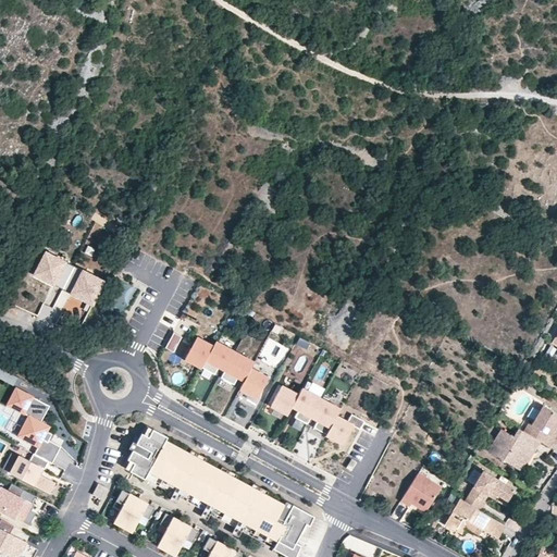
[(293,143),(291,141),(289,140),(286,140),(282,144),(280,149),(288,153),(289,151),(293,149),(294,147),(293,143)]
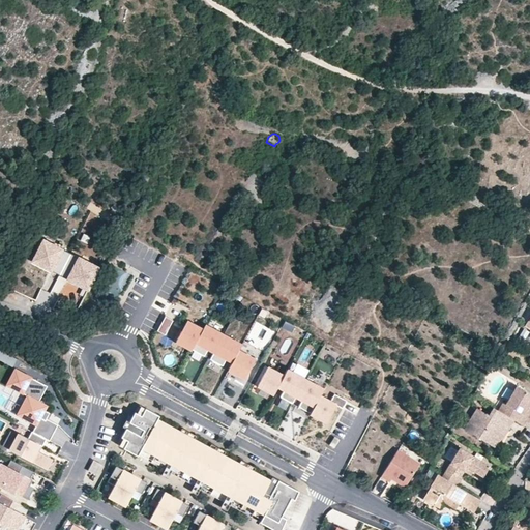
[(32,264),(61,280),(74,257),(45,240),(32,264)]
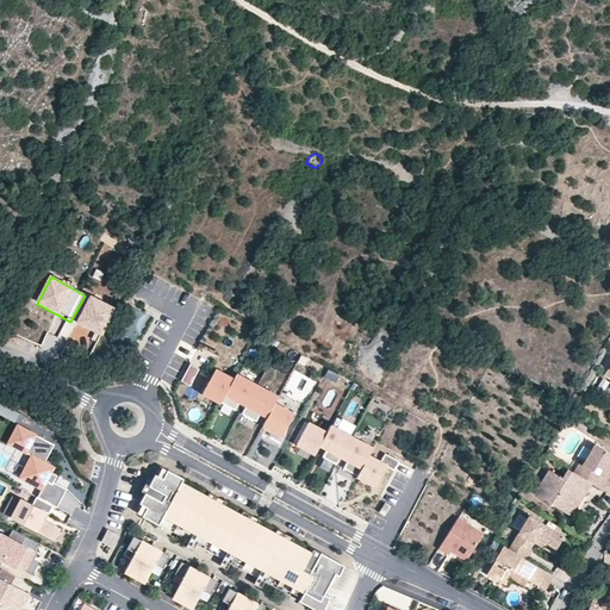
[(70,322),(105,340),(119,313),(85,296),(70,322)]
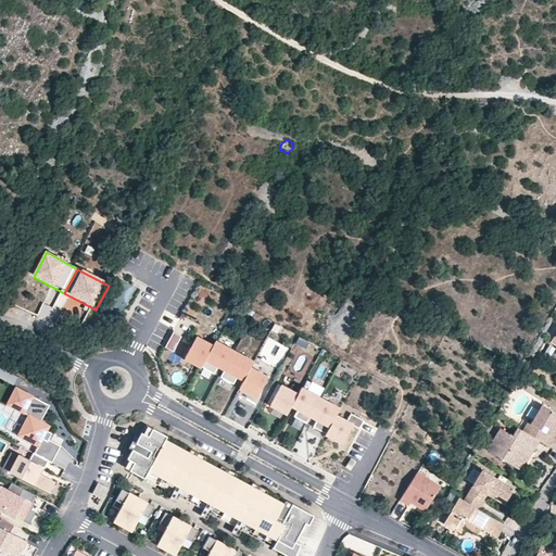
[(128,302),(136,289),(126,283),(118,297),(128,302)]
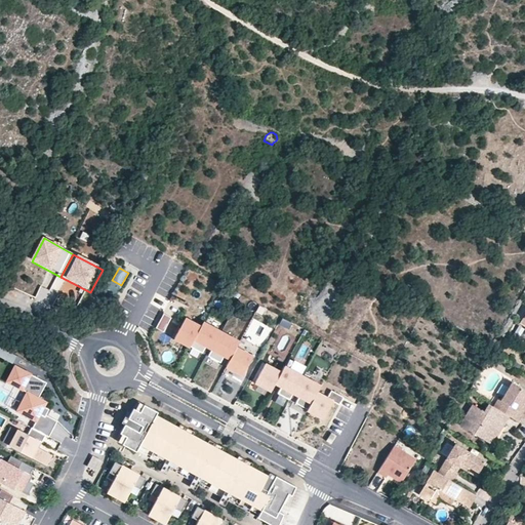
[(163,313),(155,327),(163,331),(171,317),(163,313)]
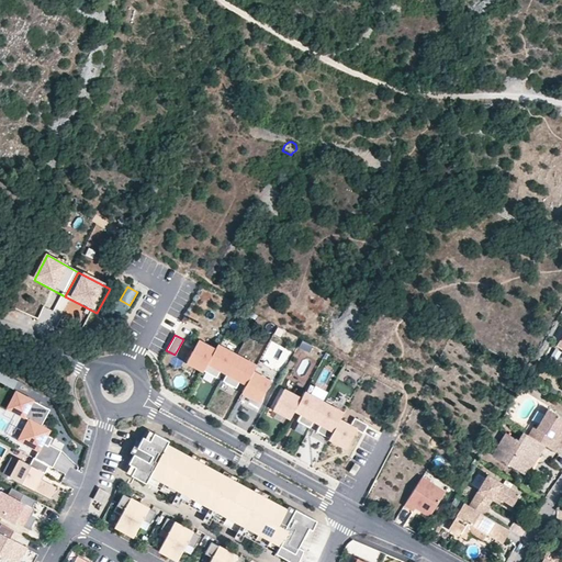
[(203,370),(215,349),(198,340),(187,361),(203,370)]
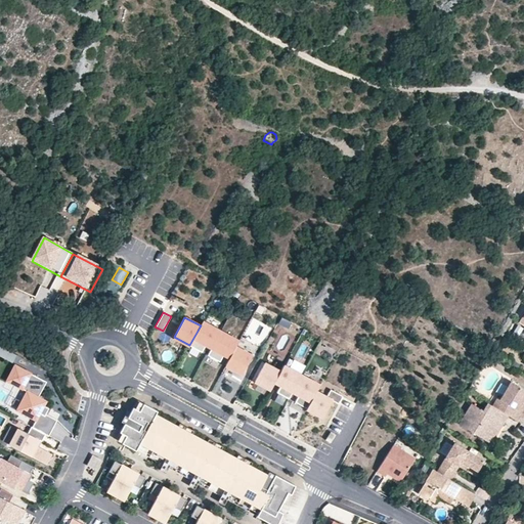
[(213,345),(220,331),(203,321),(201,325),(189,345),(202,352),(206,345),(208,342),(213,345)]
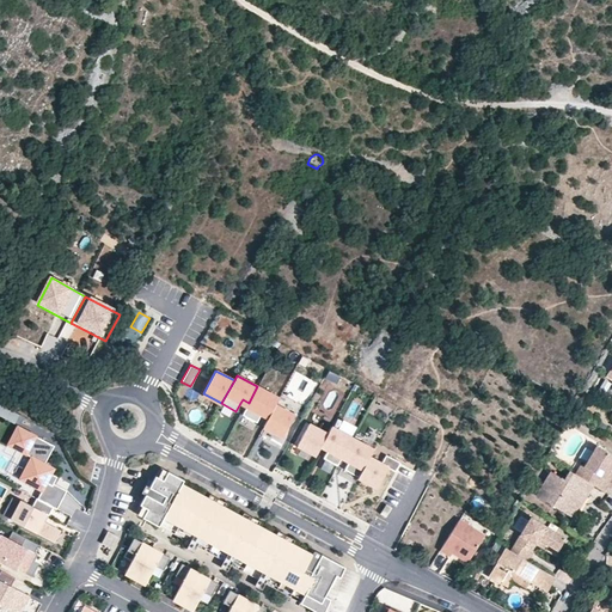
[(611,384),(605,380),(600,390),(611,396),(611,384)]
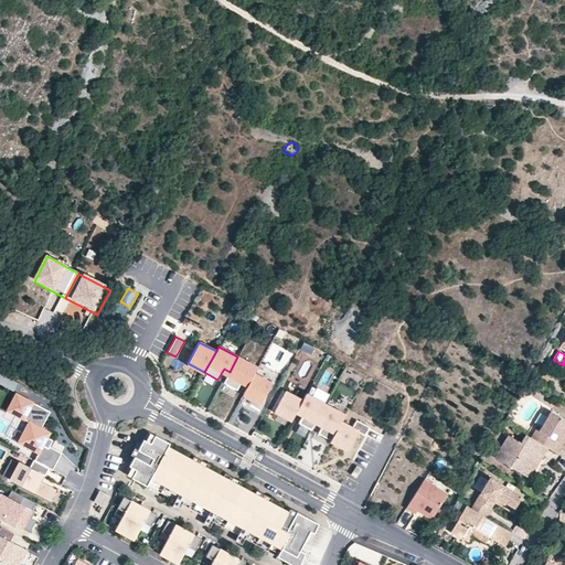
[(254,373),(257,368),(237,356),(230,372),(228,375),(224,383),(237,390),(242,382),(243,379),(249,382),(254,373)]
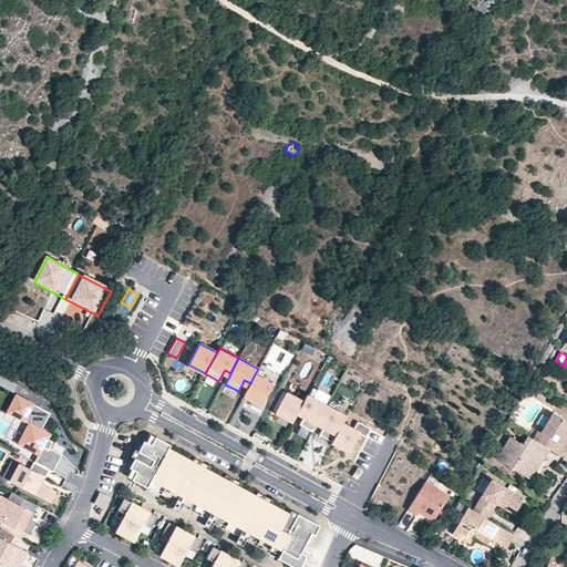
[(272,384),(255,374),(250,383),(248,387),(244,394),(263,404),(272,384)]
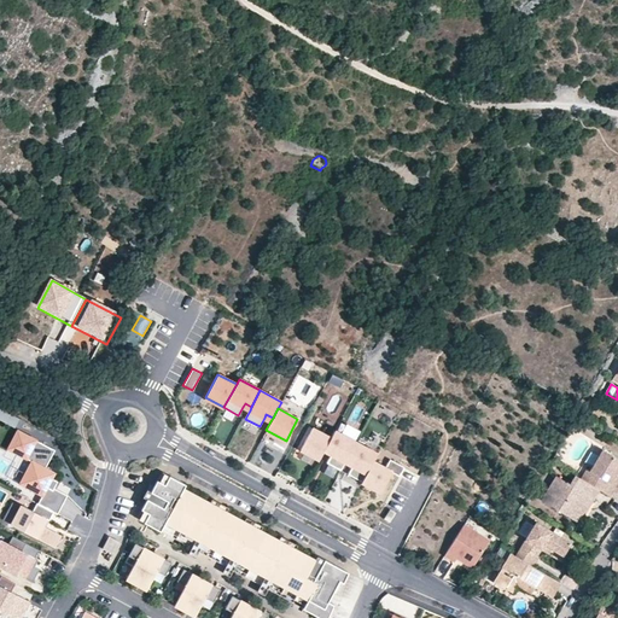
[(301,449),(319,459),(324,450),(326,447),(331,437),(312,427),(301,449)]
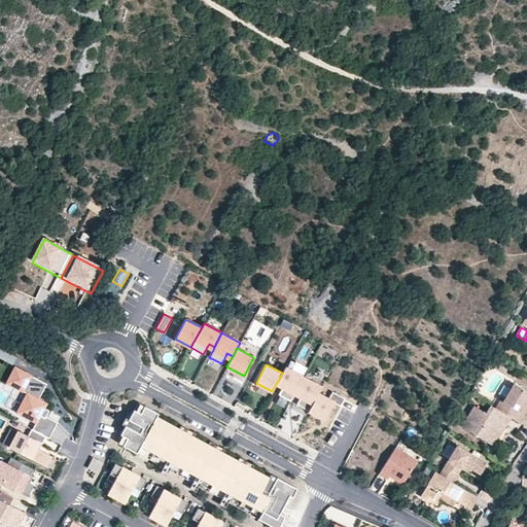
[(33,429),(45,435),(48,437),(57,421),(45,416),(48,410),(43,407),(45,403),(37,399),(45,383),(16,367),(8,382),(28,392),(18,412),(37,421),(33,429)]
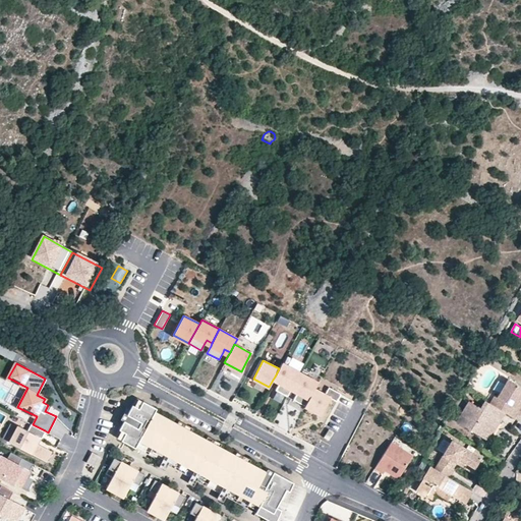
[(293,386),(300,372),(282,363),(279,368),(275,377),(281,380),(279,383),(275,390),(287,396),(291,389),(293,386)]
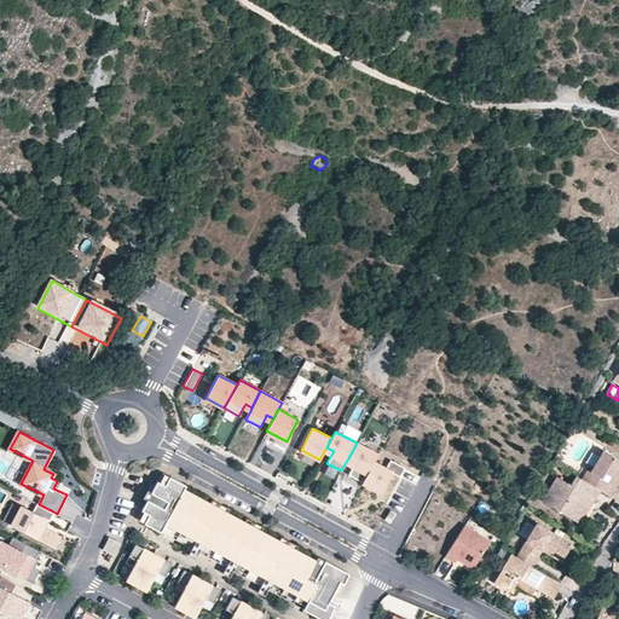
[(374,462),(377,455),(357,443),(348,458),(354,462),(353,466),(348,475),(363,482),(374,462)]
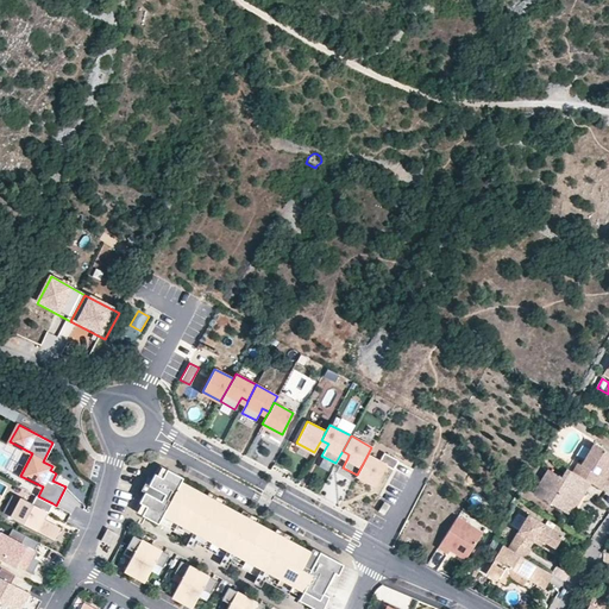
[(608,451),(594,443),(581,464),(577,462),(571,471),(591,483),(602,489),(608,479),(608,476),(608,451)]
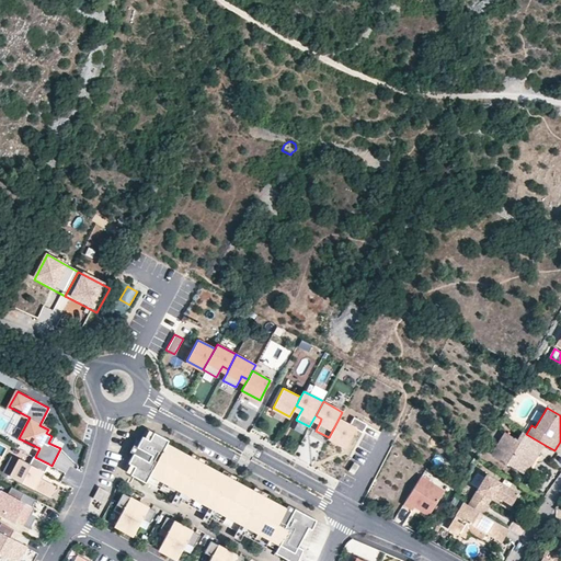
[(339,419),(329,437),(345,447),(356,428),(363,432),(367,424),(354,416),(350,424),(339,419)]
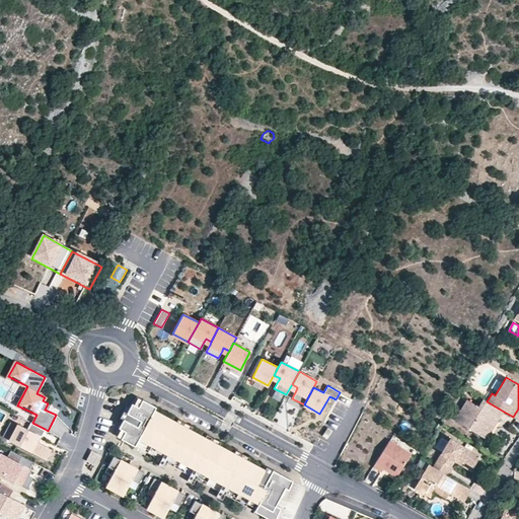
[(142,399),(136,396),(132,403),(138,406),(142,399)]
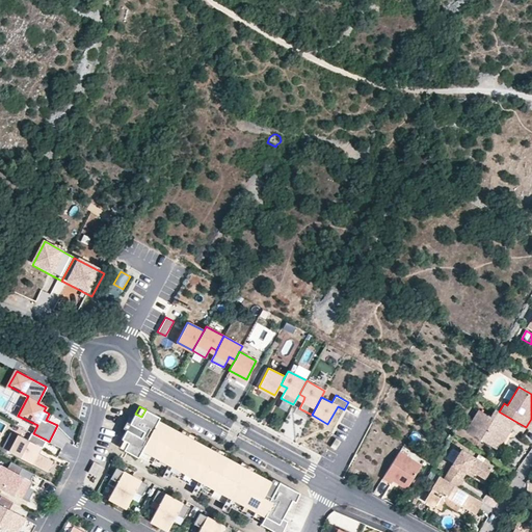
[(516,422),(499,411),(495,408),(490,417),(478,409),(466,430),(496,449),(508,428),(511,430),(516,422)]
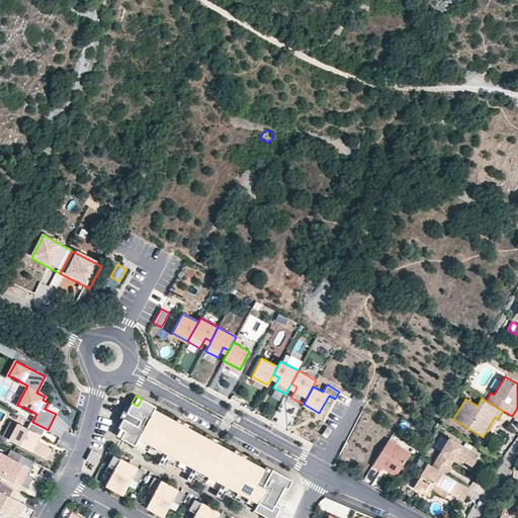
[(175,421),(154,410),(155,406),(142,399),(138,406),(132,403),(126,412),(122,419),(118,427),(124,430),(120,438),(135,445),(136,442),(139,437),(151,444),(167,453),(180,460),(195,468),(208,476),(225,485),(238,492),(249,497),(258,502),(255,507),(254,509),(269,517),(273,517),(279,507),(264,499),(269,491),(279,496),(284,487),(287,488),(291,480),(271,468),(270,472),(264,468),(262,472),(257,470),(251,467),(253,464),(253,463),(247,460),(234,452),(219,444),(204,437),(189,429),(175,421)]
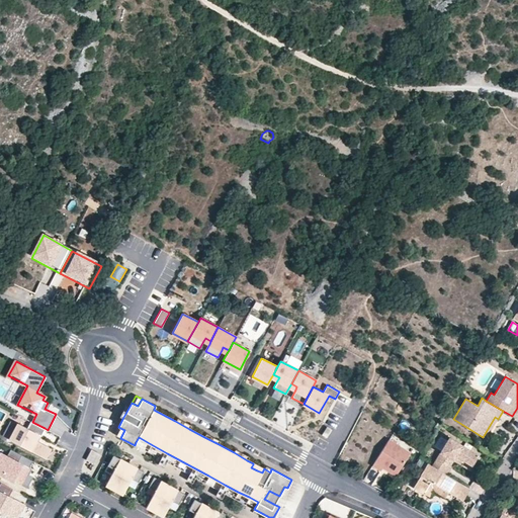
[(486,438),(498,419),(495,417),(483,437),(486,438)]
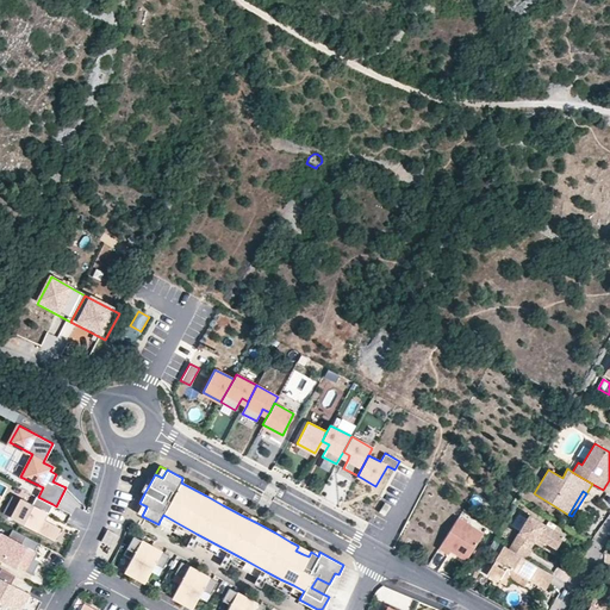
[(225,502),(209,492),(206,496),(223,505),(225,502)]
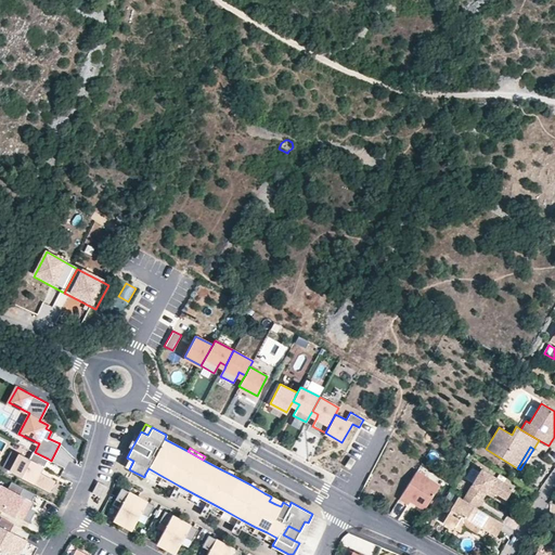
[(35,452),(33,451),(29,459),(18,453),(10,470),(49,491),(54,481),(37,473),(41,465),(43,466),(48,459),(35,452)]
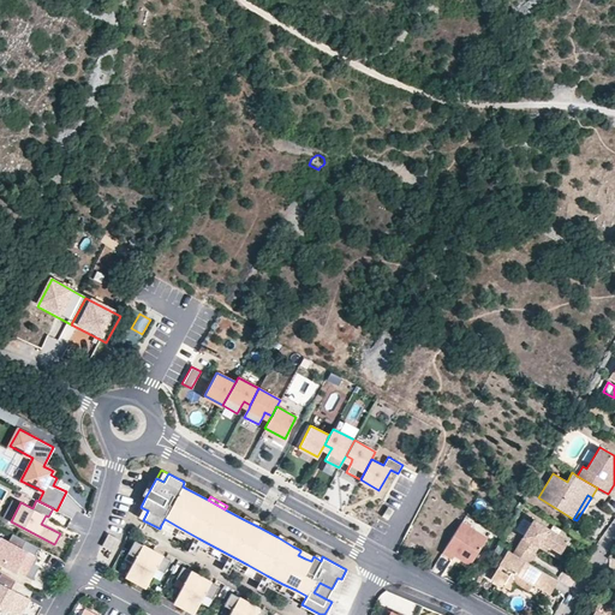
[(141,507),(136,515),(143,520),(148,511),(141,507)]
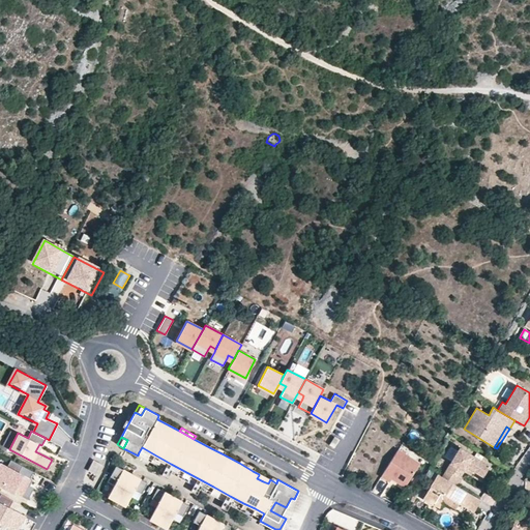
[(334,448),(340,441),(335,438),(330,446),(334,448)]
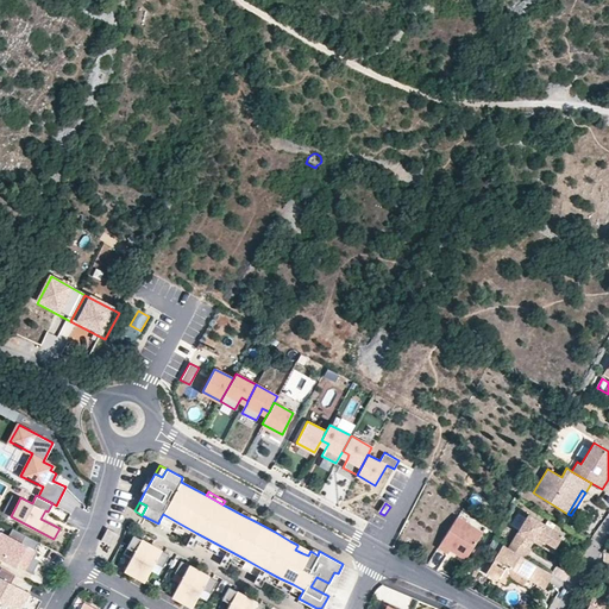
[(257,522),(258,519),(243,510),(240,514),(257,522)]
